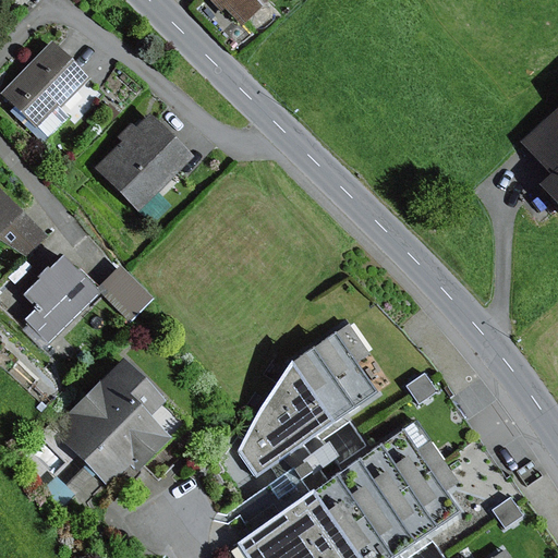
[(271,0),(213,0),(241,29),(271,0)]
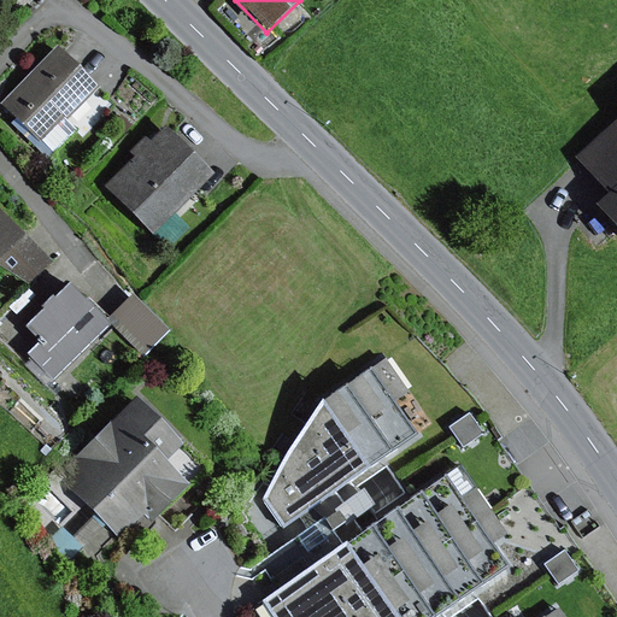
[(60,43),(6,99),(45,137),(100,82),(60,43)]
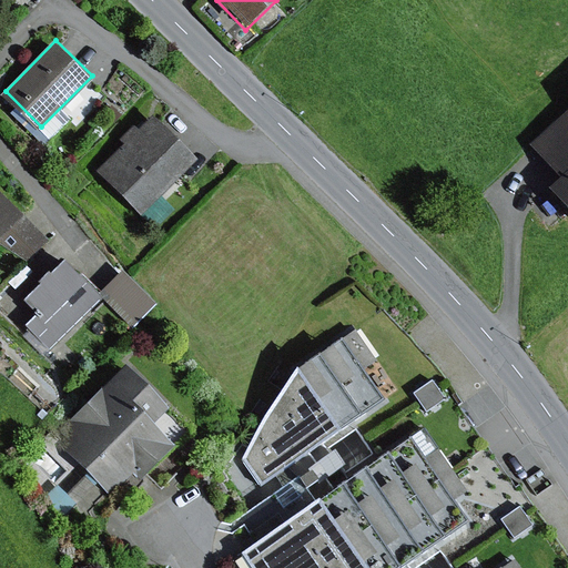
[(47,130),(57,139),(75,117),(66,109),(47,130)]
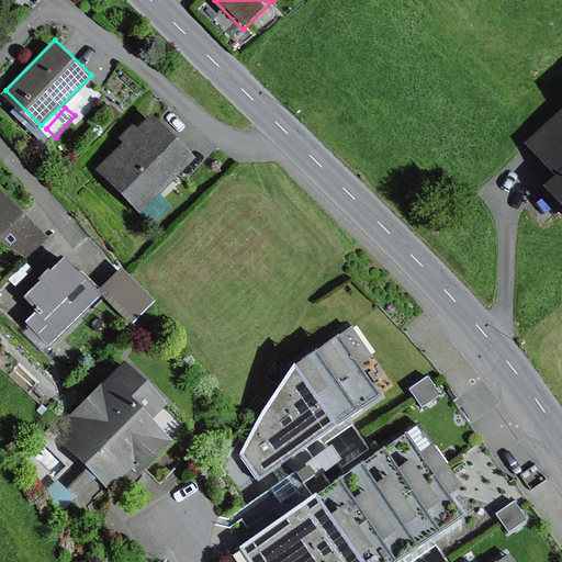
[(154,113),(103,168),(152,212),(202,157),(154,113)]
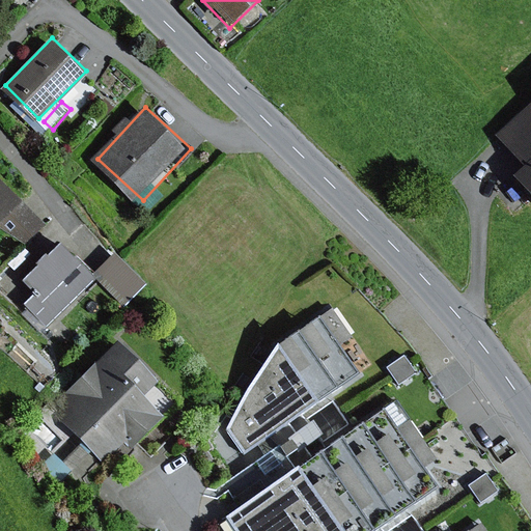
[(530,122),(523,113),(495,137),(523,169),(511,178),(530,200),(530,122)]
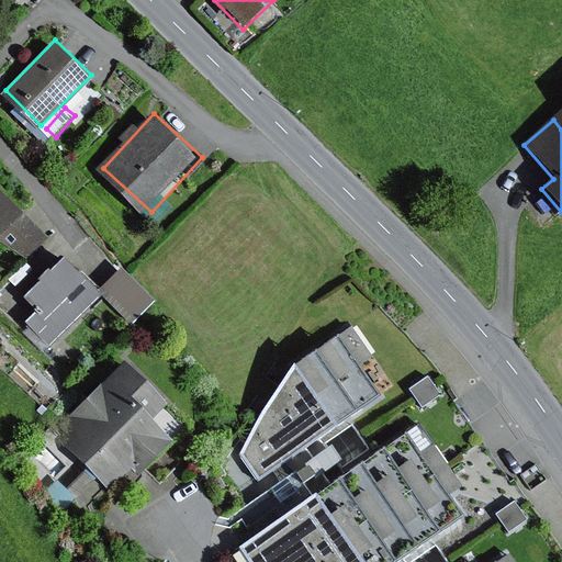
[(0,182),(0,243),(7,237),(25,255),(48,231),(0,182)]
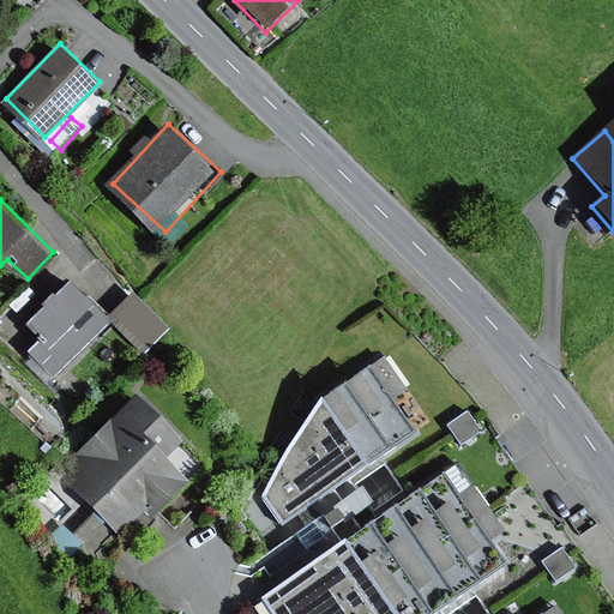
[(108,325),(67,283),(23,327),(37,342),(25,354),(52,380),(108,325)]
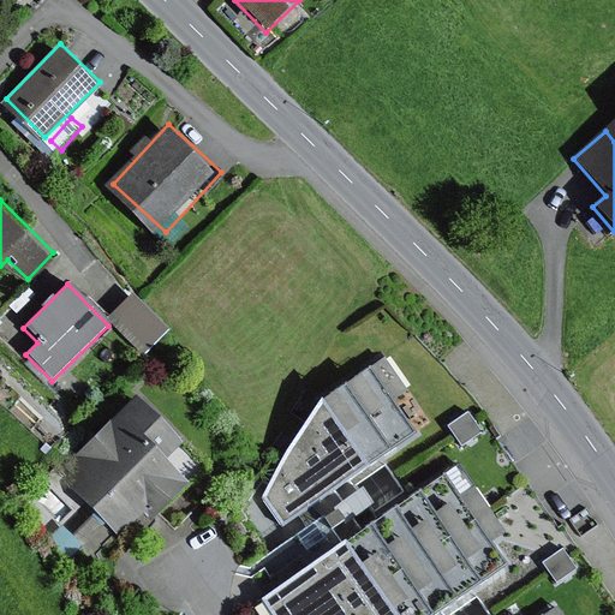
[(130,299),(107,321),(143,357),(166,334),(130,299)]
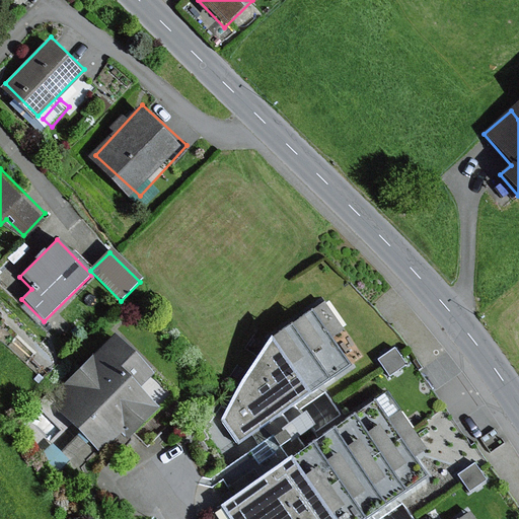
[(242,378),(221,422),(237,447),(352,367),(331,339),(344,330),(323,302),(269,340),(242,378)]
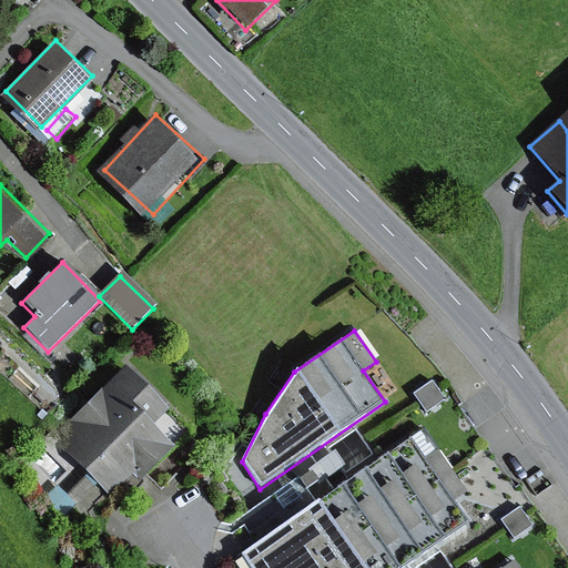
[(171,404),(129,363),(60,434),(128,498),(180,443),(155,419),(171,404)]
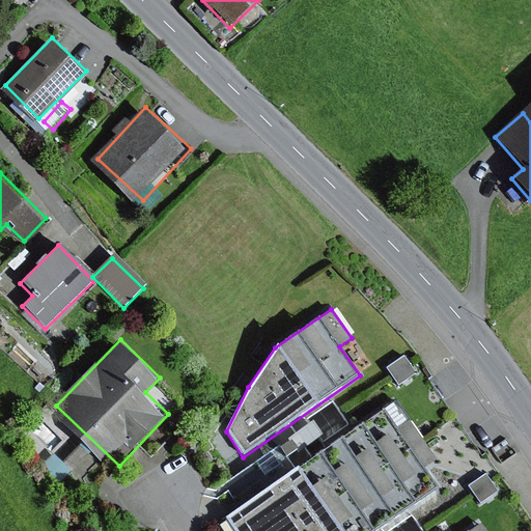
[(403,357),(386,368),(398,387),(416,374),(403,357)]
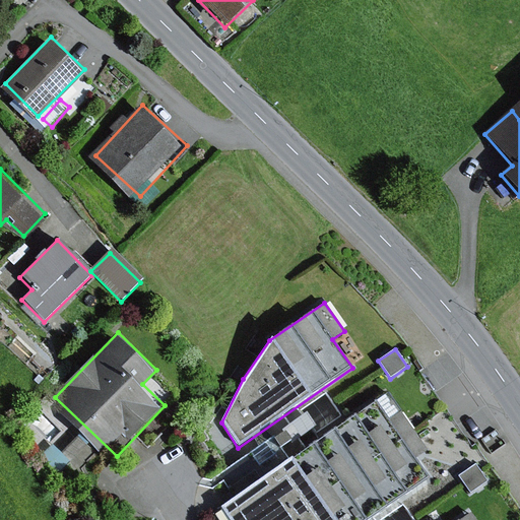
[(388,392),(219,509),(226,519),(370,519),(428,478),(414,460),(427,451),(388,392)]
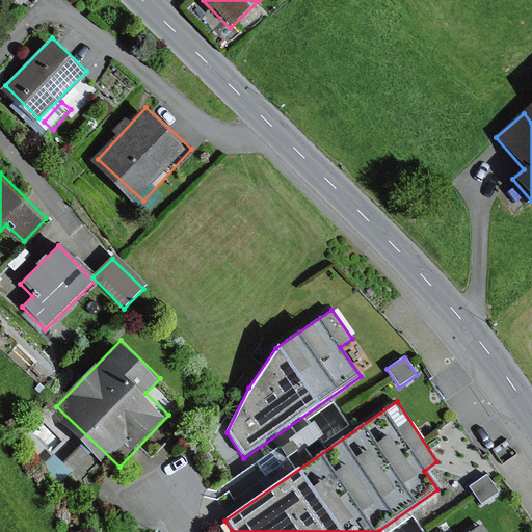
[(271,475),(294,462),(287,448),(263,461),(271,475)]
